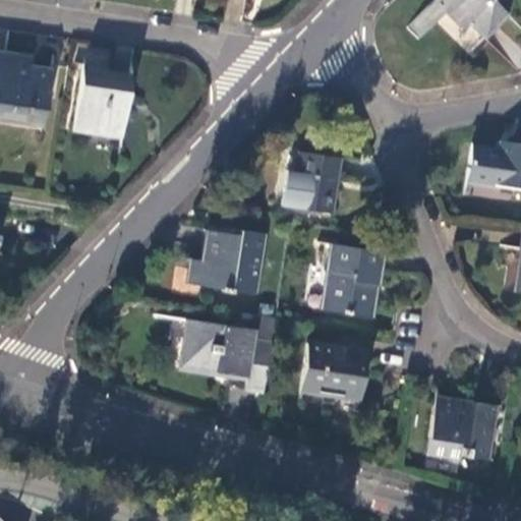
[(433,0),(408,29),(419,40),(446,12),(464,30),(468,26),(483,41),(504,19),(487,4),(490,0),(433,0)]
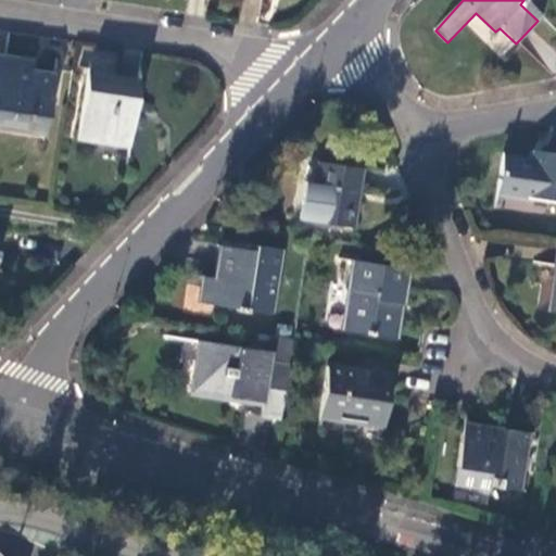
[(21,60),(0,55),(0,123),(28,128),(32,117),(45,117),(52,75),(20,70),(21,60)]
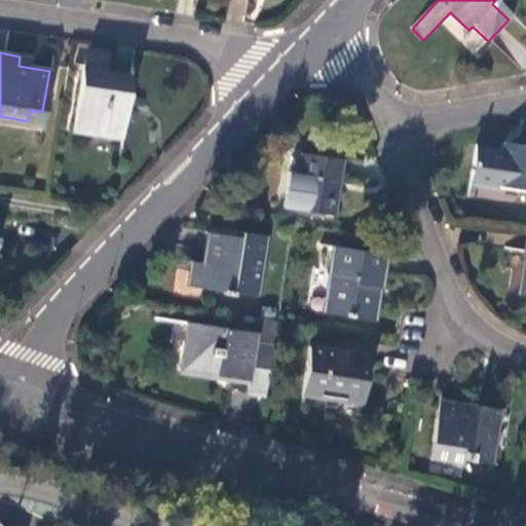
[(133,75),(84,68),(75,126),(122,135),(133,75)]
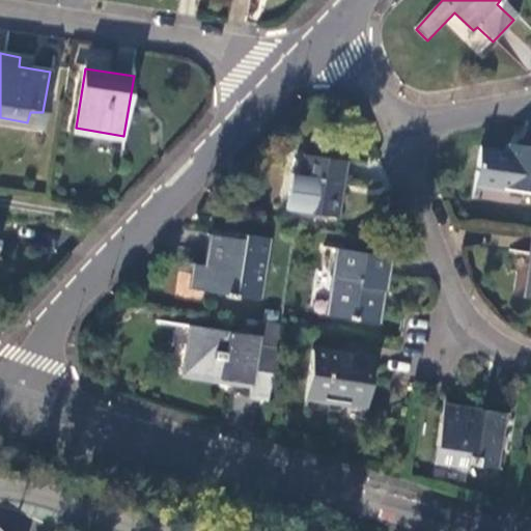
[(478,149),(472,182),(530,191),(530,146),(513,144),(511,155),(478,149)]
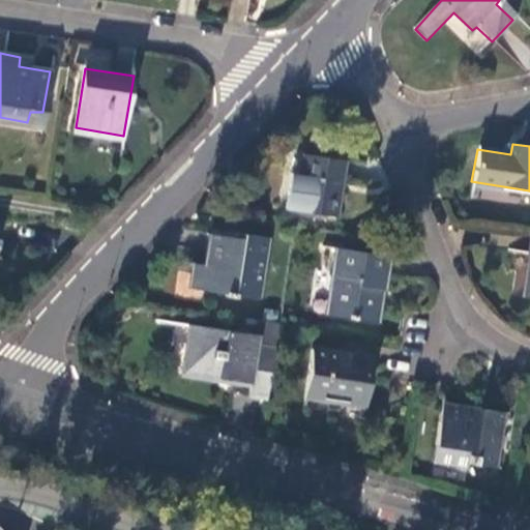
[(283,206),(293,208),(335,215),(344,162),(301,154),(298,172),(288,170),(283,206)]
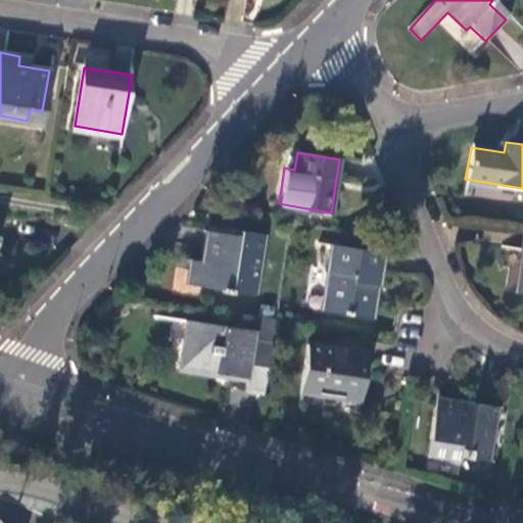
[(193,263),(190,282),(253,293),(263,235),(241,230),(239,238),(207,233),(202,264),(193,263)]
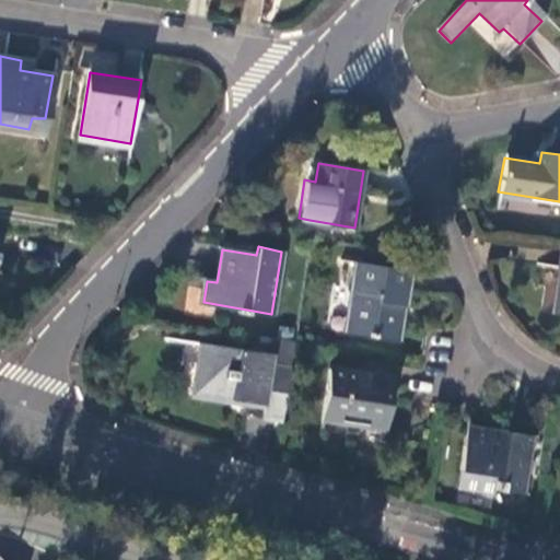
[(412,272),(356,263),(349,308),(353,310),(351,330),(396,337),(399,305),(408,306),(412,272)]
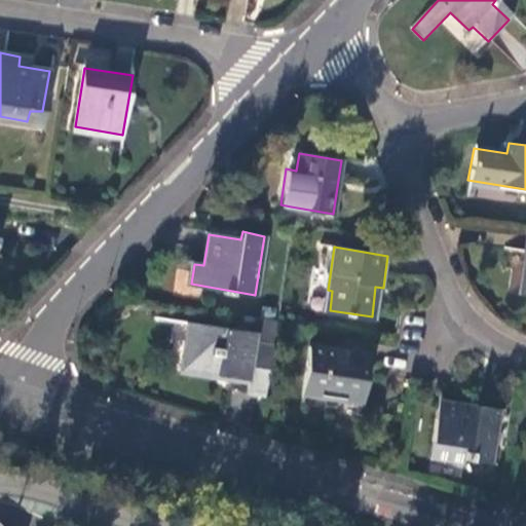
[(246,392),(266,397),(273,344),(254,341),(255,334),(189,322),(182,371),(248,381),(246,392)]
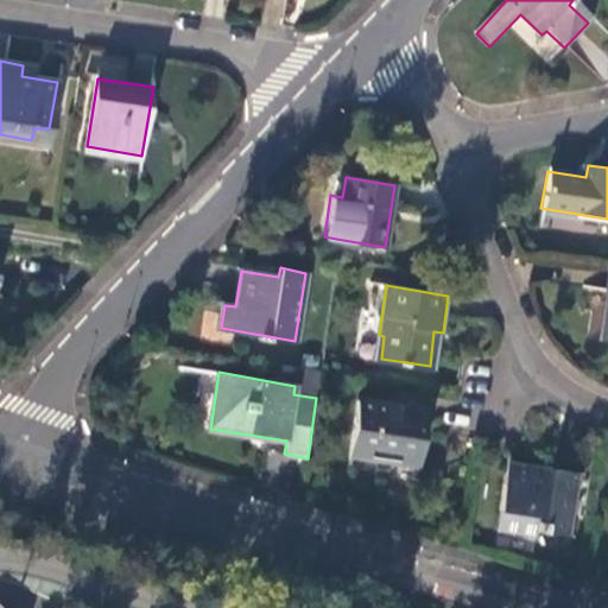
[(425,411),(359,403),(348,453),(416,463),(425,411)]
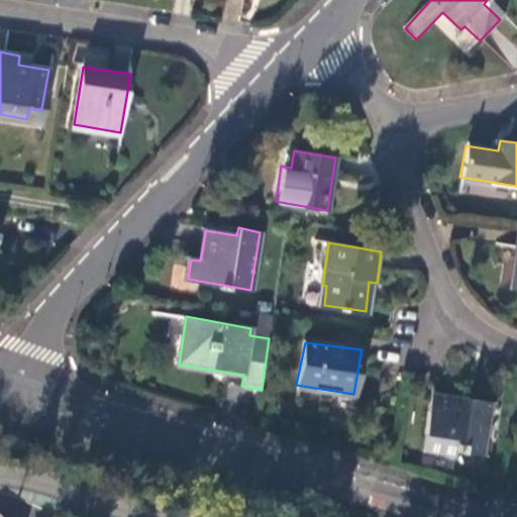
[(459,399),(435,395),(426,449),(459,454),(460,449),(484,453),(493,399),(477,397),(461,395),(459,399)]
